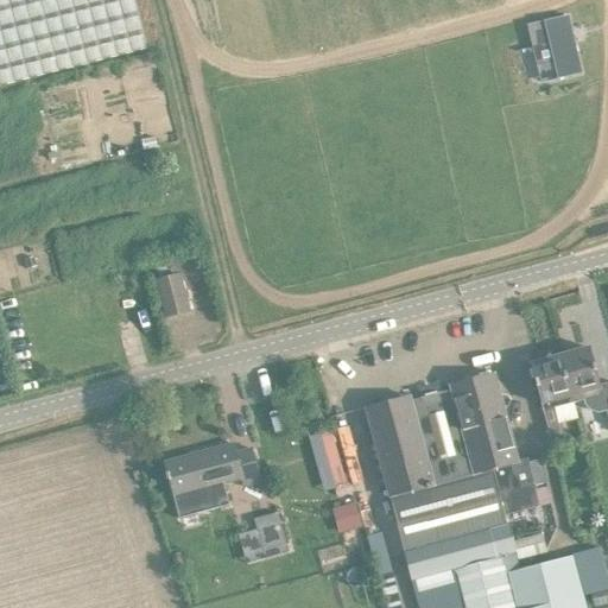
[(0,0),(0,86),(146,49),(134,0),(0,0)]
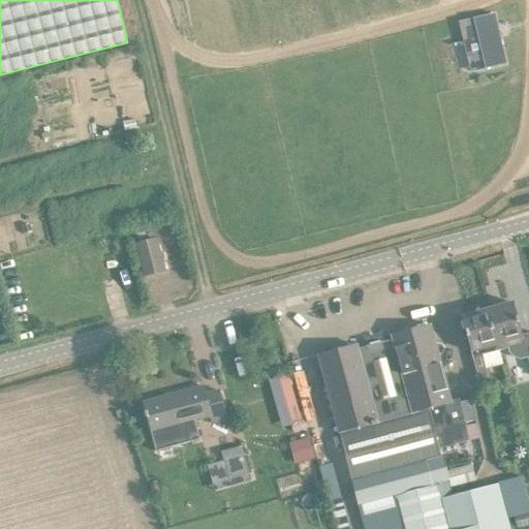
[(493,14),(459,23),(464,41),(477,37),(485,67),(504,63),(493,14)]
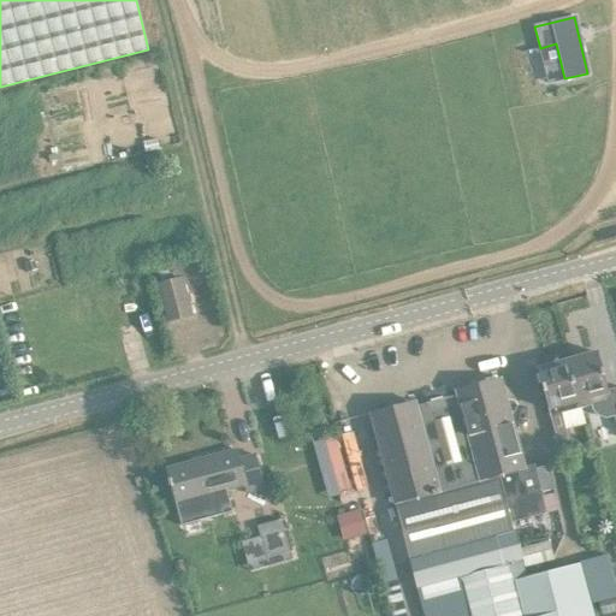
[(167,321),(190,315),(181,278),(158,284),(167,321)]
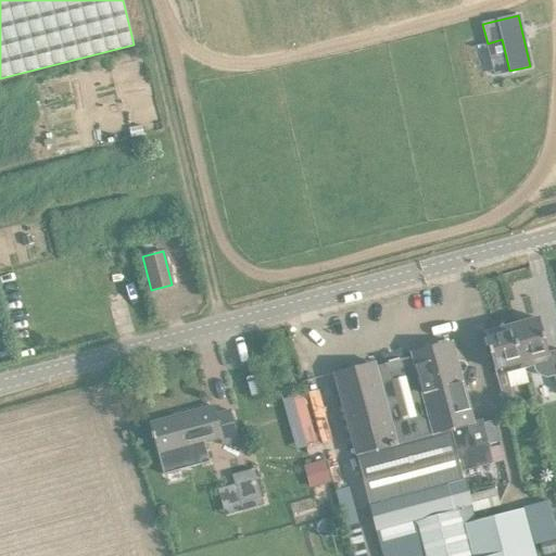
[(520,325),(514,327),(526,368),(533,366),(534,369),(536,373),(539,375),(546,378),(553,376),(555,387),(555,350),(547,352),(539,318),(535,319),(534,317),(523,320),(523,323),(520,324),(520,325)]
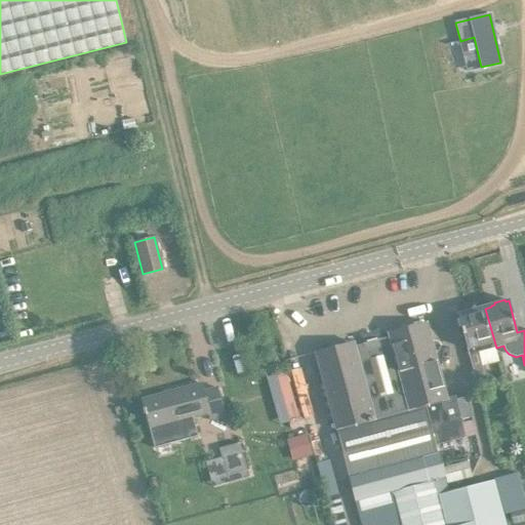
[(468,355),(496,348),(485,309),(484,307),(479,309),(478,308),(468,311),(468,312),(457,315),(468,355)]
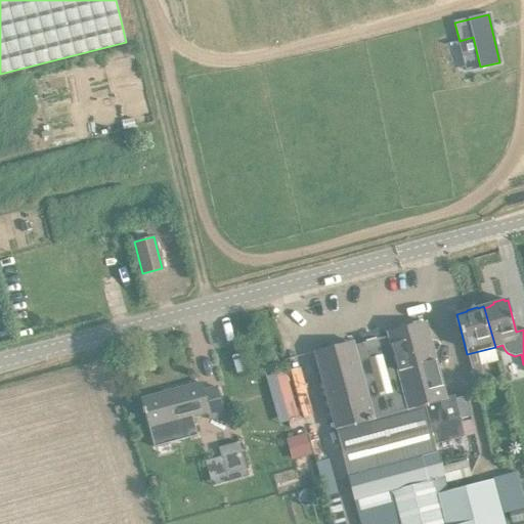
[(387,333),(388,337),(407,409),(424,405),(434,444),(464,437),(452,396),(445,398),(444,398),(440,381),(440,380),(435,361),(433,351),(436,350),(437,348),(430,350),(429,344),(430,343),(430,341),(425,323),(425,322),(419,323),(419,324),(393,331),(387,333)]
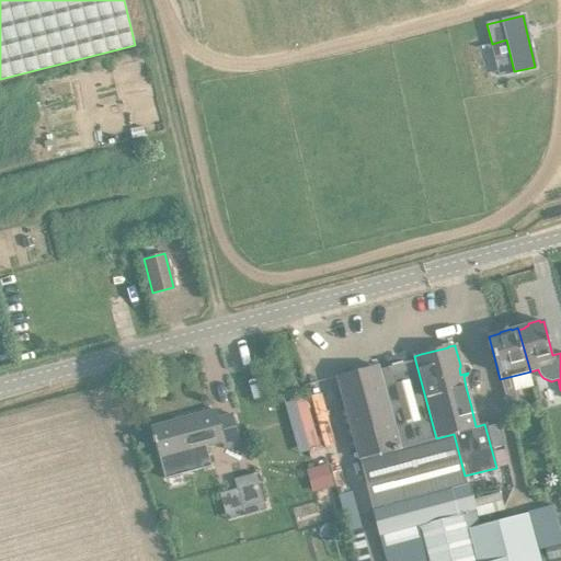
[(343,375),(336,377),(336,378),(338,378),(342,397),(342,399),(343,398),(347,418),(347,419),(348,419),(353,437),(353,438),(353,439),(354,439),(358,458),(378,535),(466,512),(474,510),(476,510),(469,484),(467,484),(465,476),(454,434),(436,438),(415,361),(407,363),(407,362),(404,363),(403,358),(388,363),(389,366),(387,367),(387,368),(378,370),(377,366),(370,367),(370,368),(343,375)]
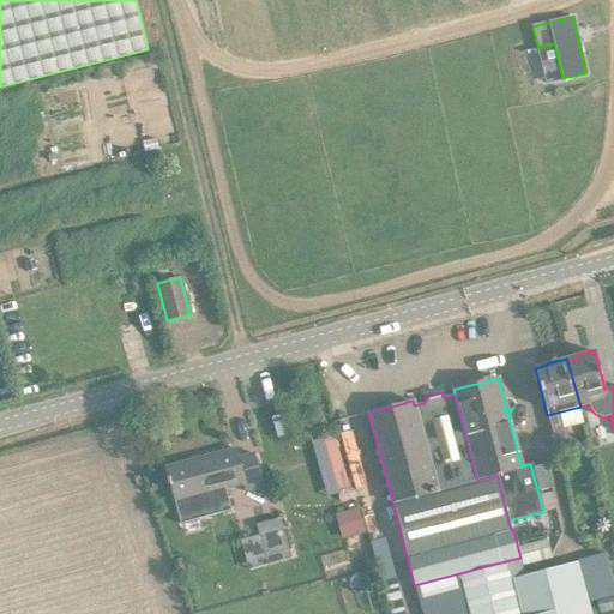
[(569,449),(566,443),(567,443),(563,427),(552,431),(555,446),(557,446),(558,451),(569,449)]
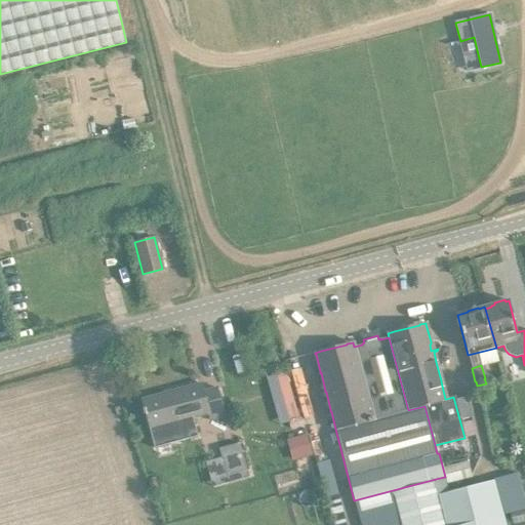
[(142,399),(145,409),(143,410),(146,420),(148,420),(152,435),(154,439),(179,432),(178,428),(210,419),(211,426),(226,421),(216,388),(203,391),(201,382),(171,391),(171,394),(163,396),(162,393),(142,399)]
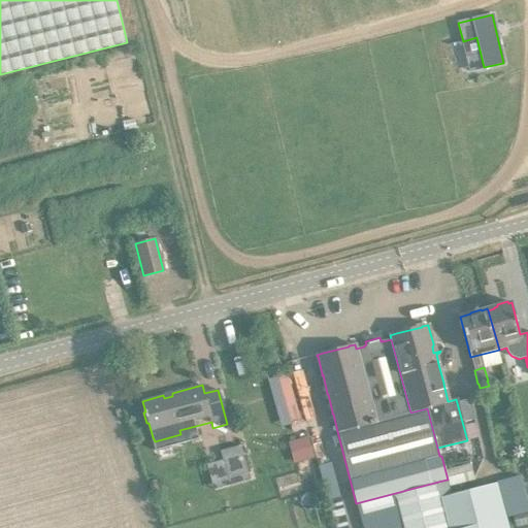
[(469,402),(458,405),(462,420),(472,417),(469,402)]
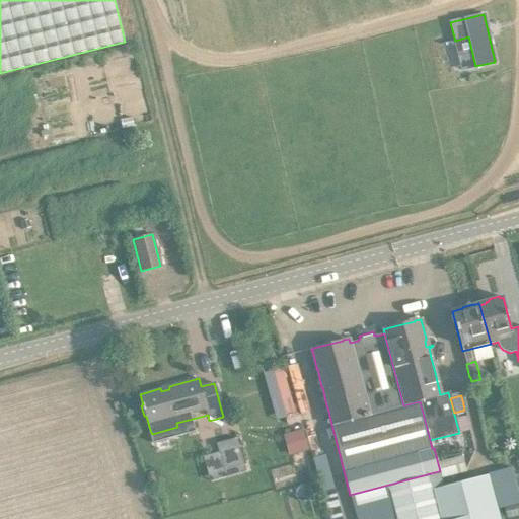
[(303,427),(285,433),(291,453),(309,448),(303,427)]
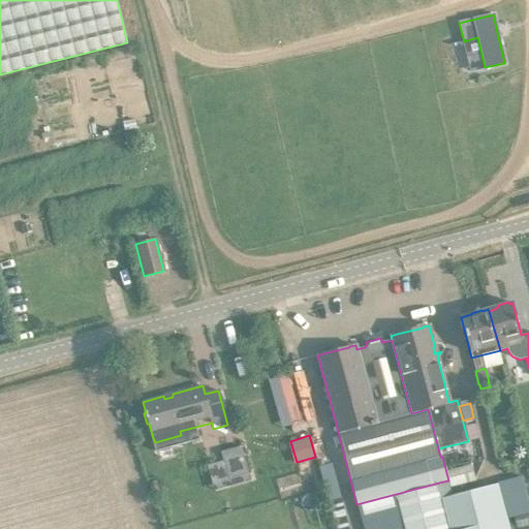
[(232,486),(237,485),(232,471),(213,476),(217,490),(221,489),(223,498),(236,495),(232,486)]
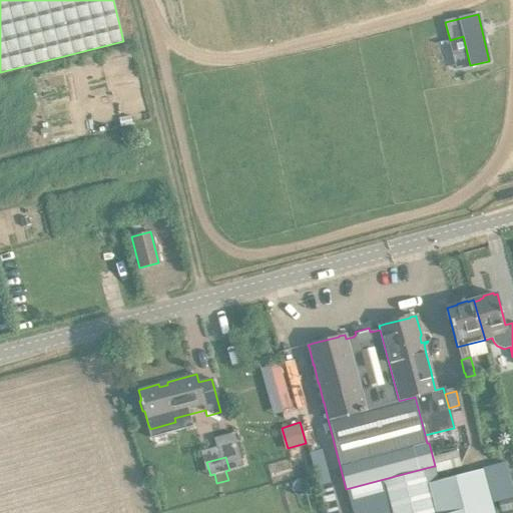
[(427,484),(438,481),(434,466),(426,468),(346,489),(352,509),(389,500),(387,495),(427,484)]
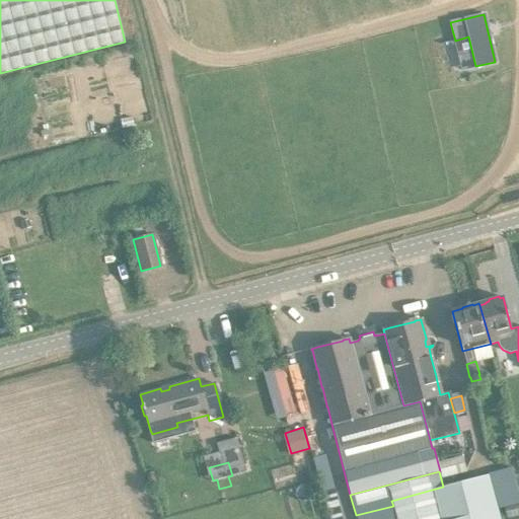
[(499,518),(488,474),(443,487),(432,490),(440,518),(499,518)]
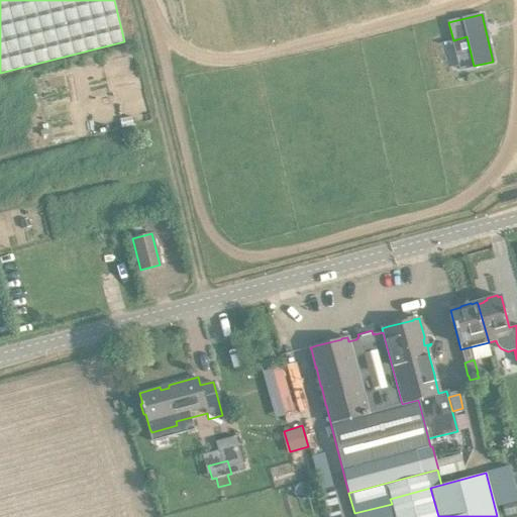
[(390,499),(392,504),(395,516),(438,516),(430,488),(390,499)]
